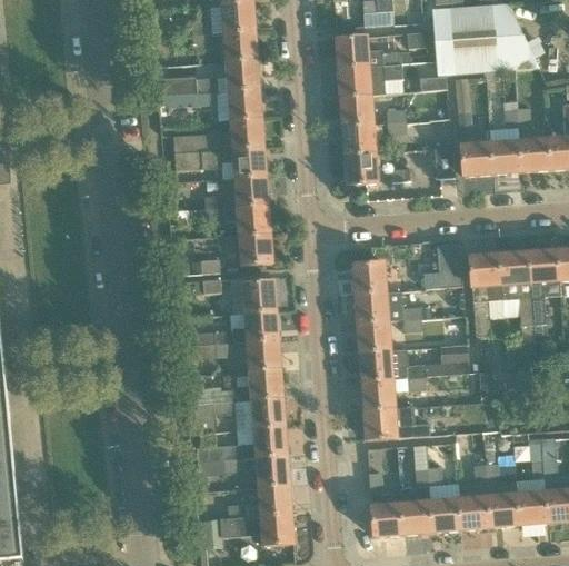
[(376,0),(378,11),(393,10),(392,0),(376,0)]
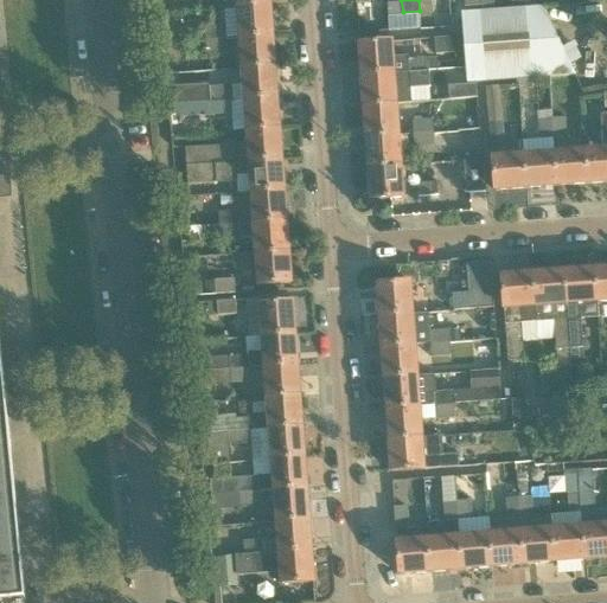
[(273,32),(270,1),(237,4),(240,34),(273,32)]
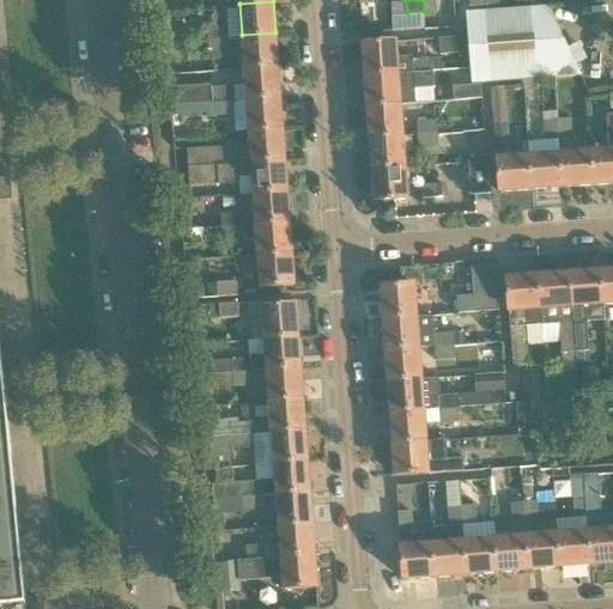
[(547,4),(516,6),(466,10),(472,81),(581,73),(575,61),(587,56),(583,49),(572,55),(547,4)]
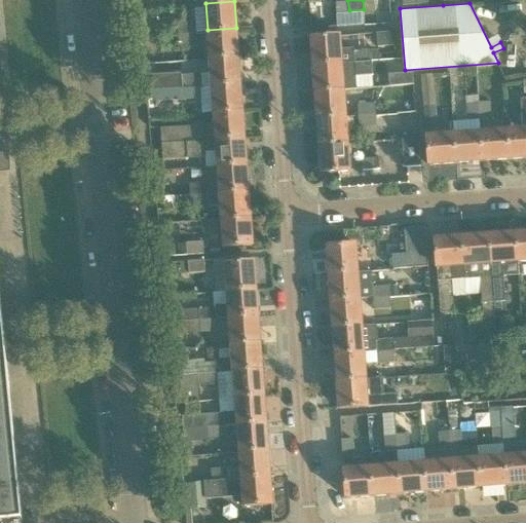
[(178,32),(195,31),(194,20),(177,21),(178,32)]
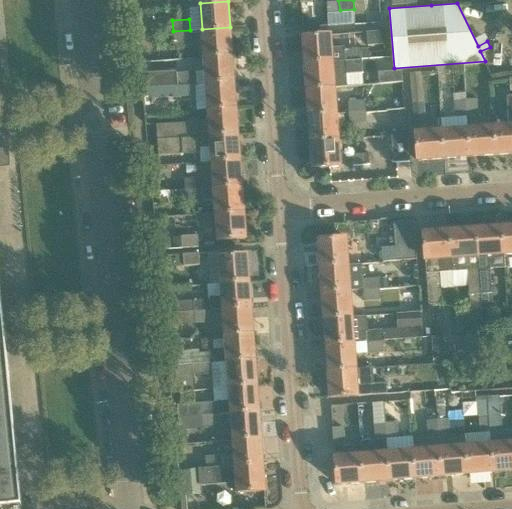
[(202,29),(204,55),(232,53),(230,27),(202,29)]
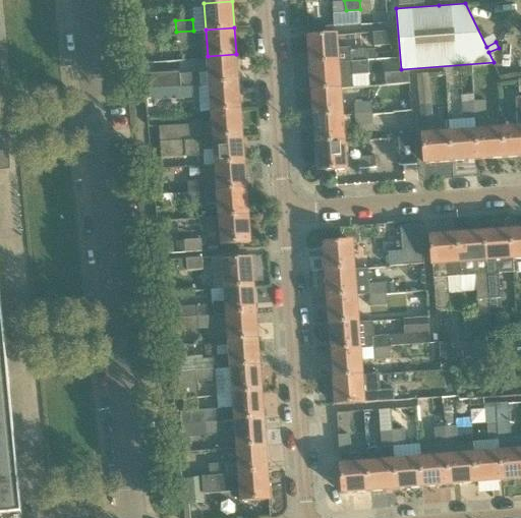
[(393,29),(373,31),(374,44),(394,43),(393,29)]
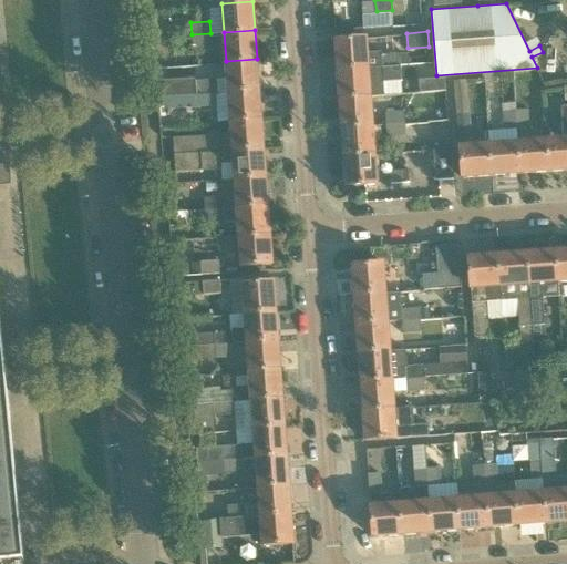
[(210,33),(192,34),(193,47),(212,45),(210,33)]
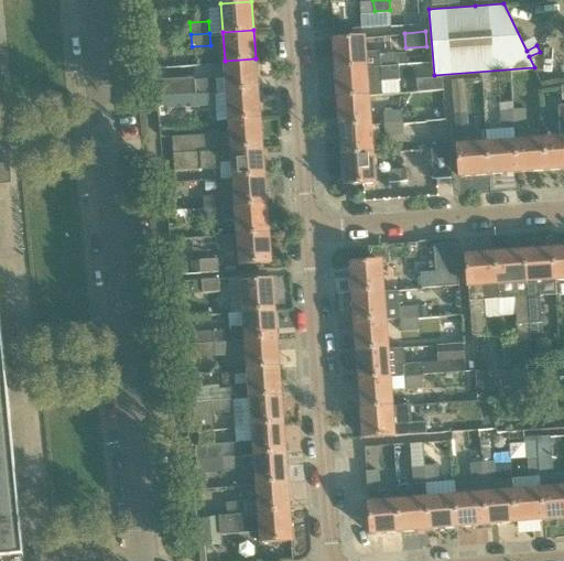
[(398,63),(398,62),(397,51),(379,52),(379,50),(365,51),(364,36),(334,39),(336,67),(398,63)]
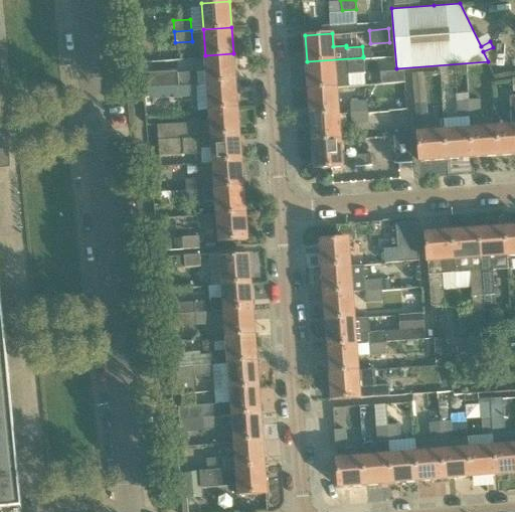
[(367,46),(362,46),(363,56),(371,55),(370,48),(367,46)]
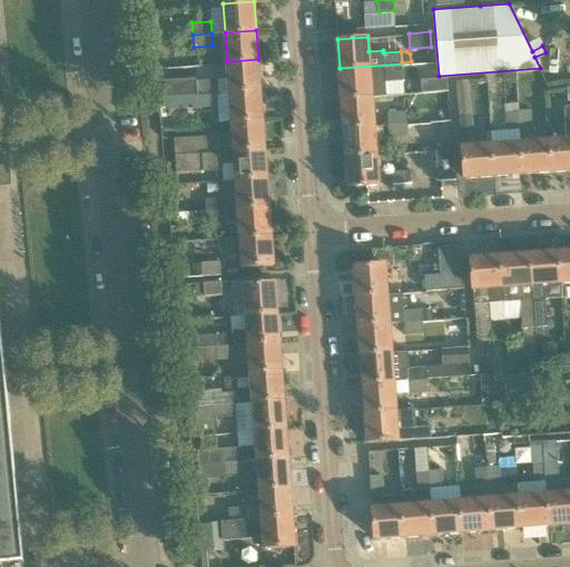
[(258,59),(227,61),(229,90),(261,88),(258,59)]
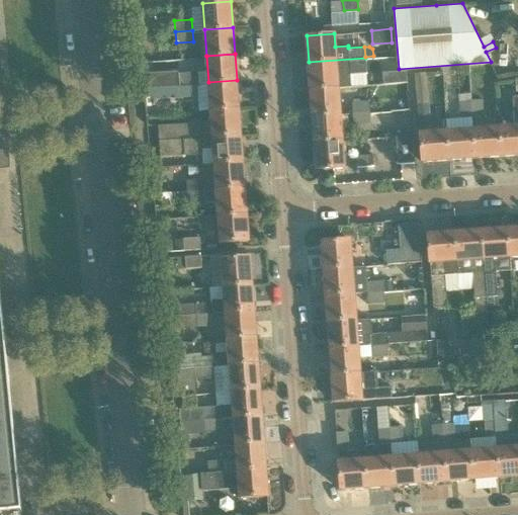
[(365,58),(309,62),(311,88),(338,86),(351,85),(350,70),(366,69),(365,58)]
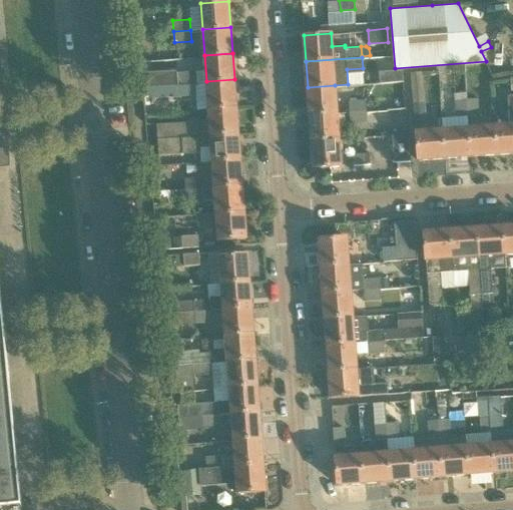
[(149,85),(159,84),(193,82),(192,71),(176,72),(176,69),(148,70),(149,85)]
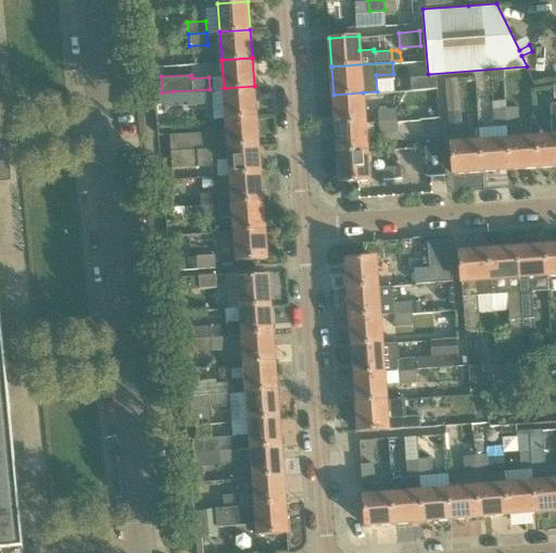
[(412,89),(437,87),(436,75),(411,77),(412,89)]
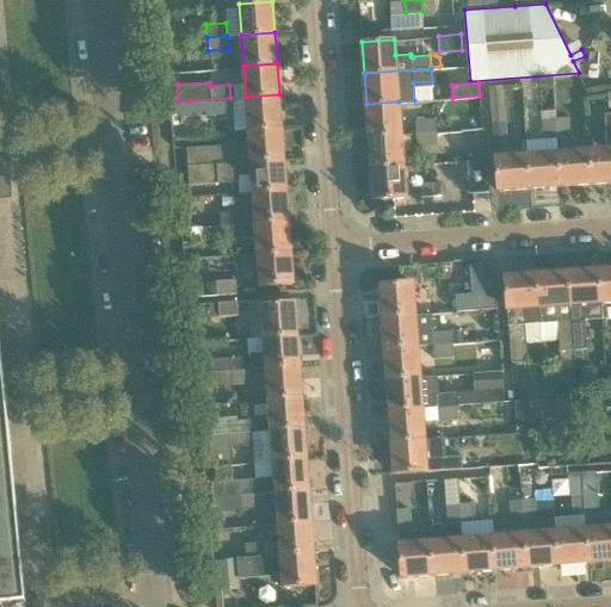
[(504,82),(488,84),(492,121),(506,119),(504,88),(504,82)]
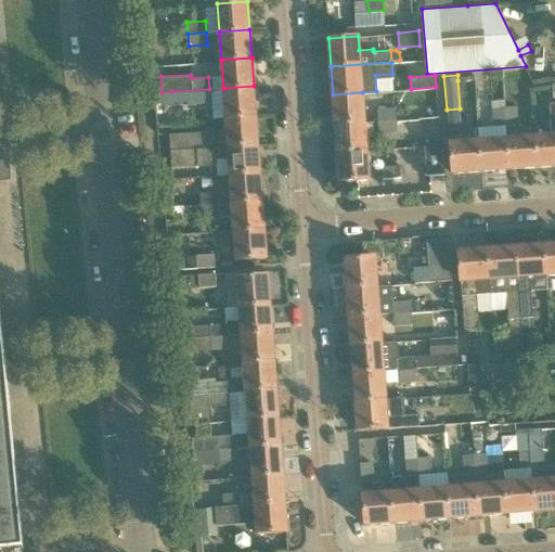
[(224,100),(226,117),(256,115),(254,86),(223,88),(209,89),(172,91),(172,104),(224,100)]
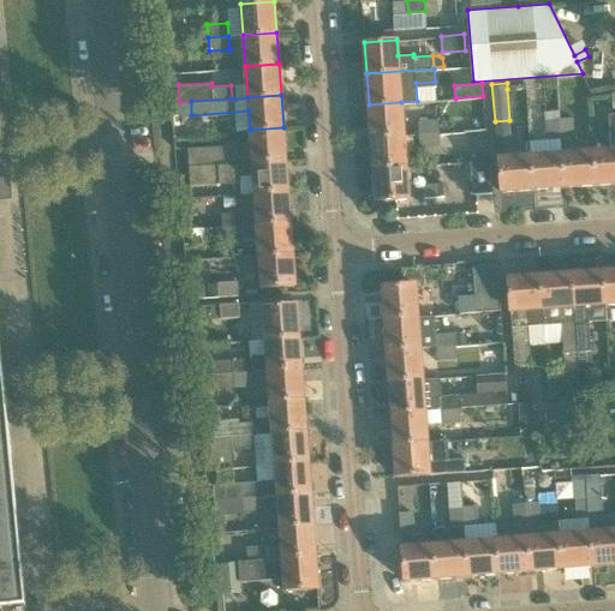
[(401,102),(369,105),(371,137),(404,135),(401,102)]
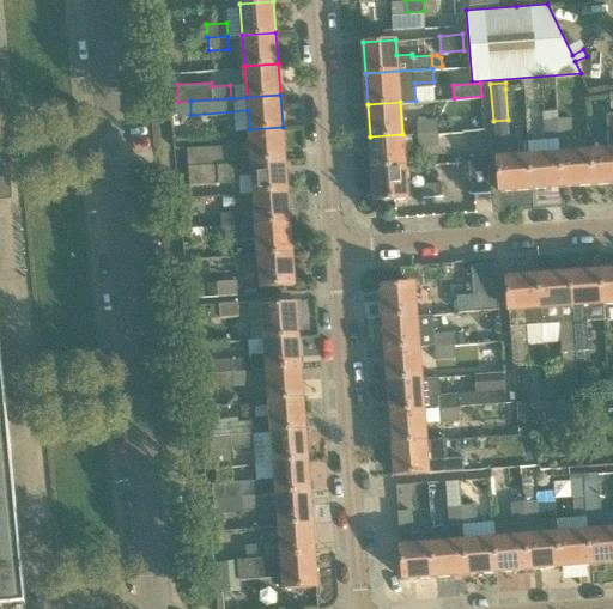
[(612,110),(607,111),(610,147),(592,148),(594,182),(612,181),(612,110)]
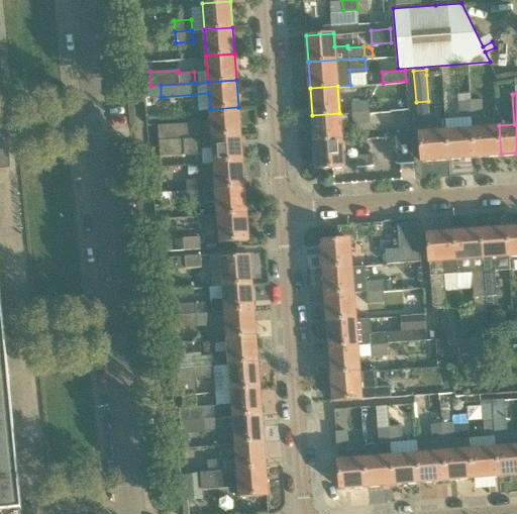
[(483,114),(482,98),(471,99),(472,115),(483,114)]
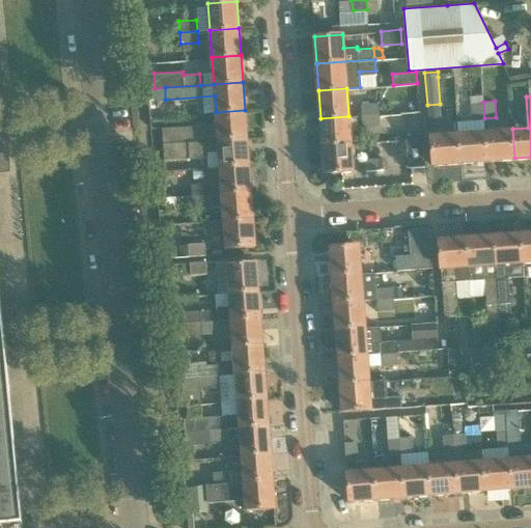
[(362,115),(379,113),(378,102),(361,103),(362,115)]
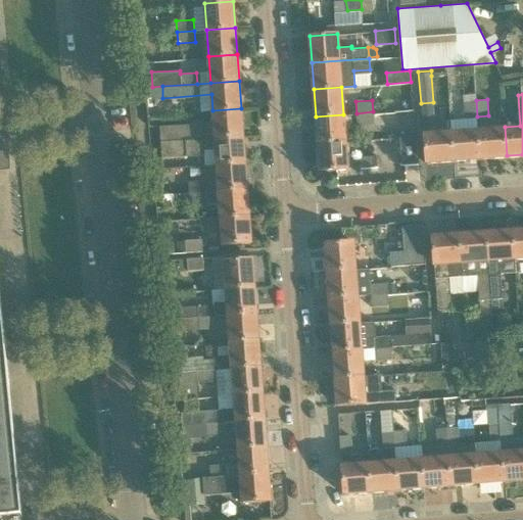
[(466,117),(477,116),(476,100),(464,101),(466,117)]
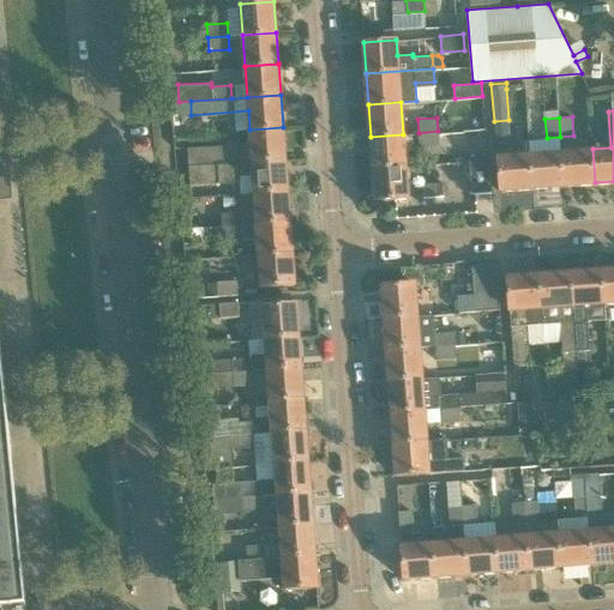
[(511,140),(509,120),(494,121),(495,142),(511,140)]
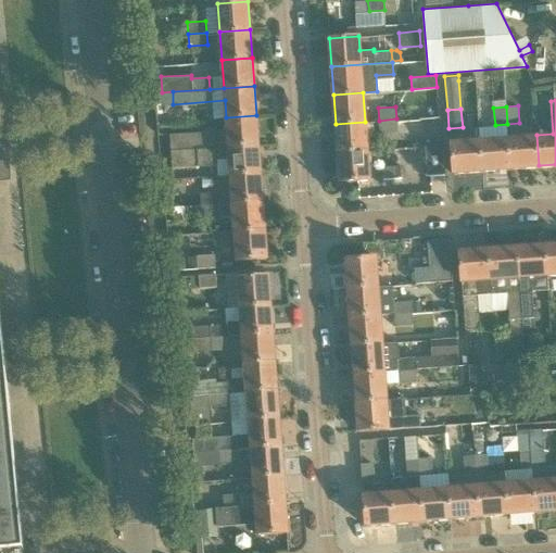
[(226,117),(228,146),(258,143),(256,115),(226,117)]
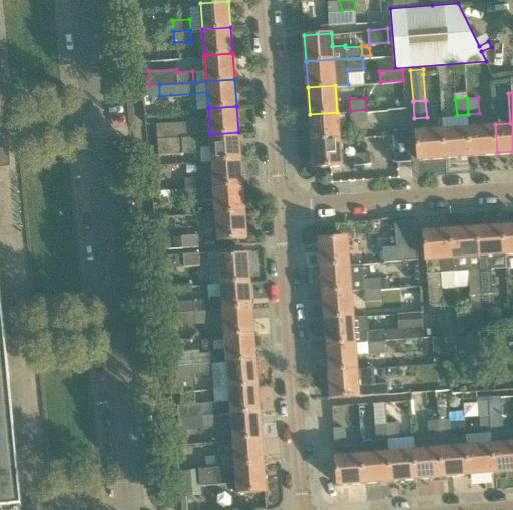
[(366,109),(350,111),(350,122),(367,120),(366,109)]
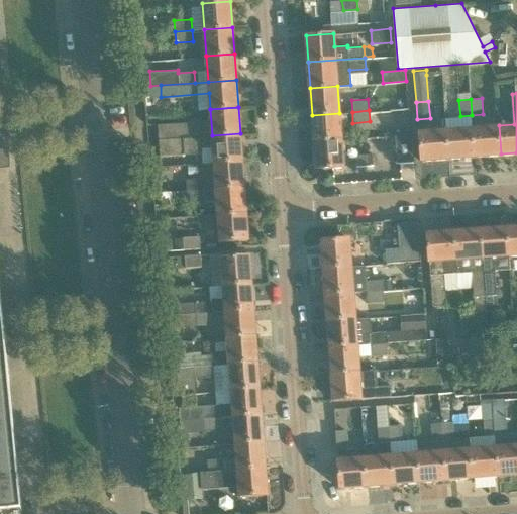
[(339,113),(312,115),(314,141),(341,139),(339,113)]
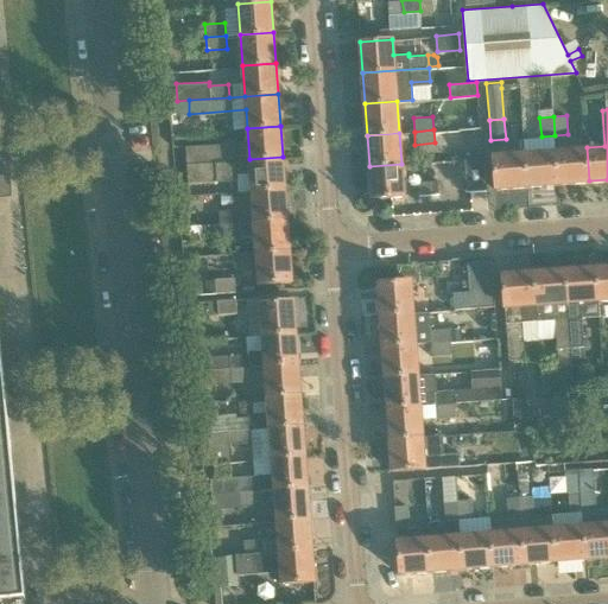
[(185,146),(187,163),(236,159),(235,147),(215,148),(215,144),(185,146)]
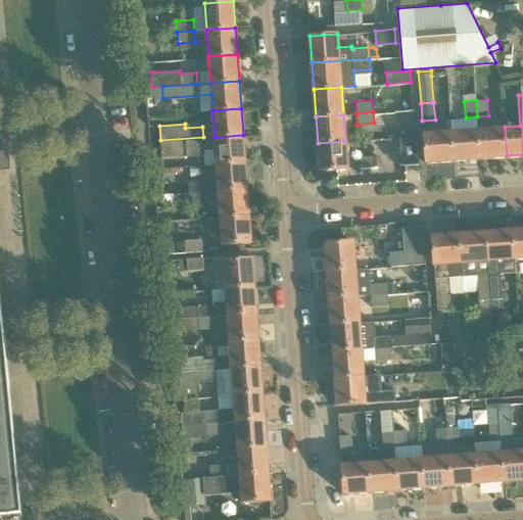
[(507,155),(505,127),(478,129),(480,157),(507,155)]
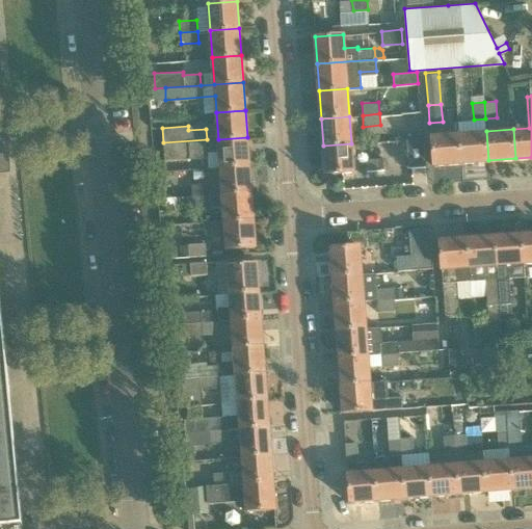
[(459,133),(461,162),(488,160),(486,131),(459,133)]
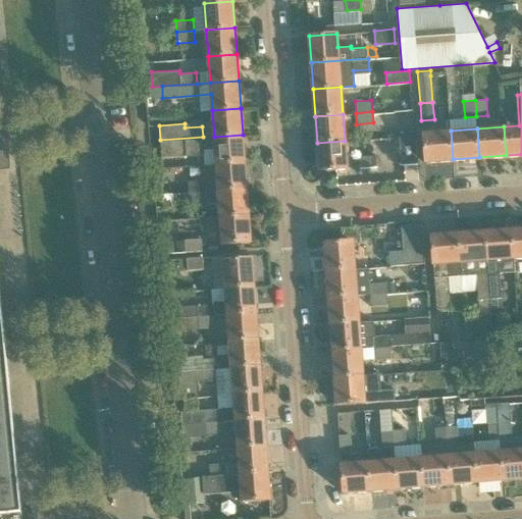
[(451,131),(423,133),(425,161),(453,159),(451,131)]
